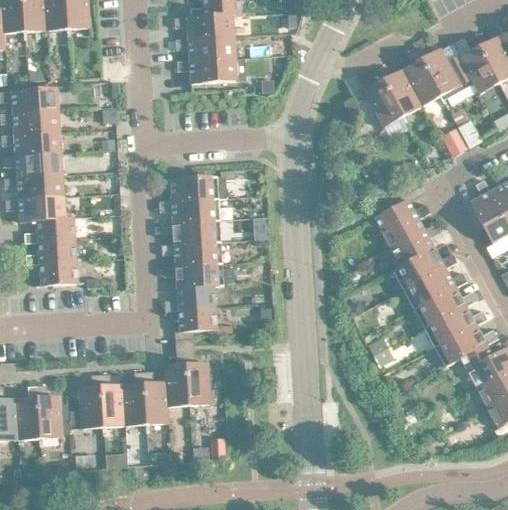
[(0,8),(1,13),(3,32),(25,31),(22,0),(0,0),(0,8)]
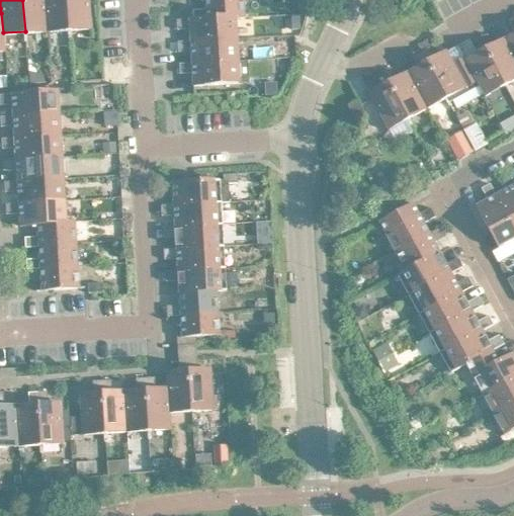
[(22,0),(25,31),(47,29),(45,0),(22,0)]
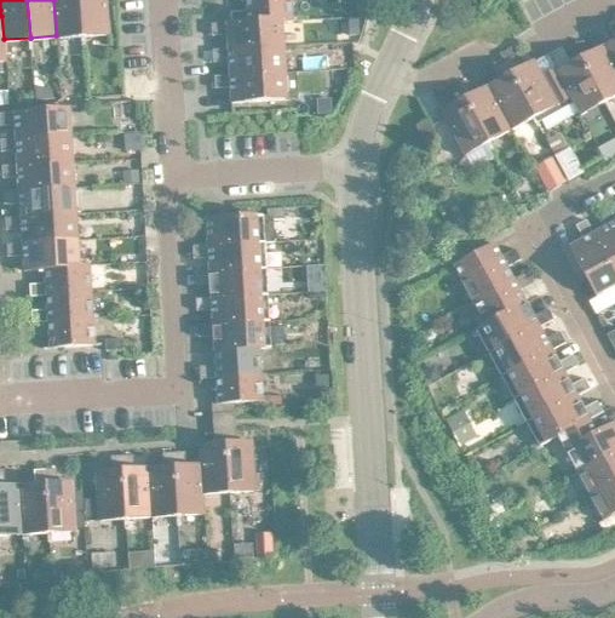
[(53,0),(56,35),(82,34),(80,0),(53,0)]
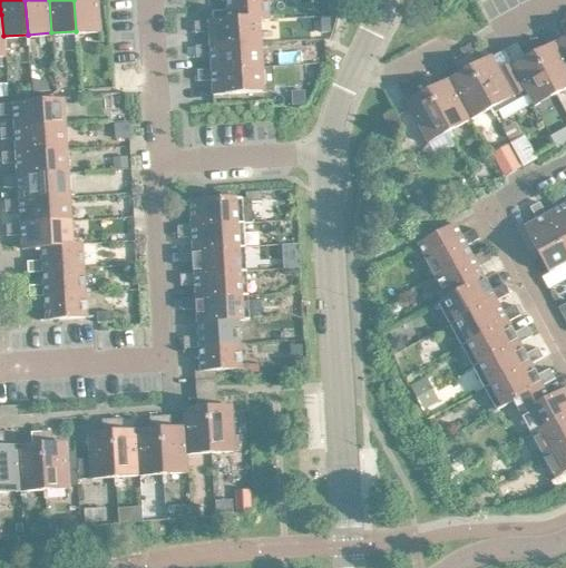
[(74,0),(76,31),(100,30),(98,0),(74,0)]
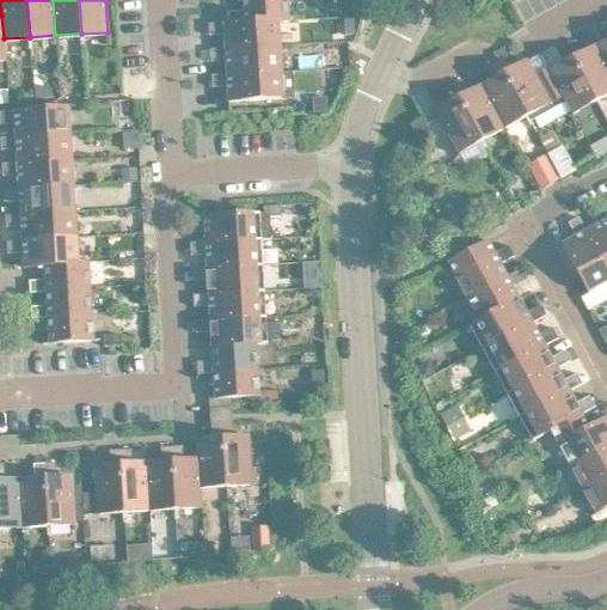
[(227,10),(227,19),(227,20),(274,18),(279,18),(288,18),(287,0),(241,0),(243,8),(227,10)]
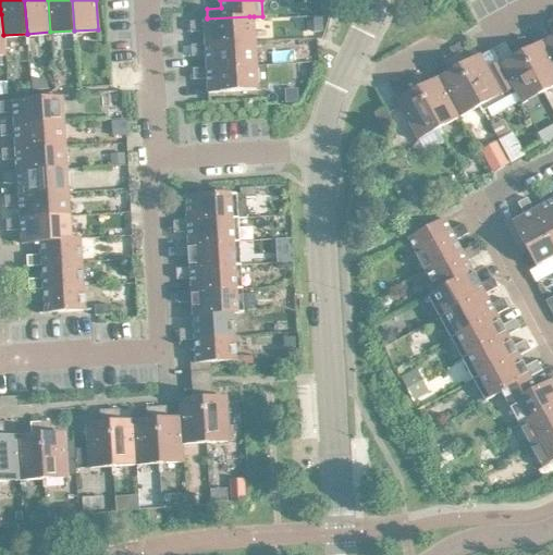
[(203,29),(204,41),(209,41),(255,39),(254,16),(249,16),(207,19),(207,17),(188,19),(189,29),(203,29)]
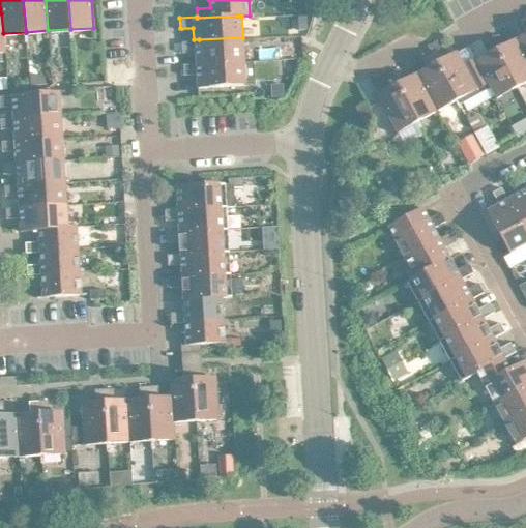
[(525,30),(525,31),(516,37),(525,57),(525,17),(520,21),(525,30)]
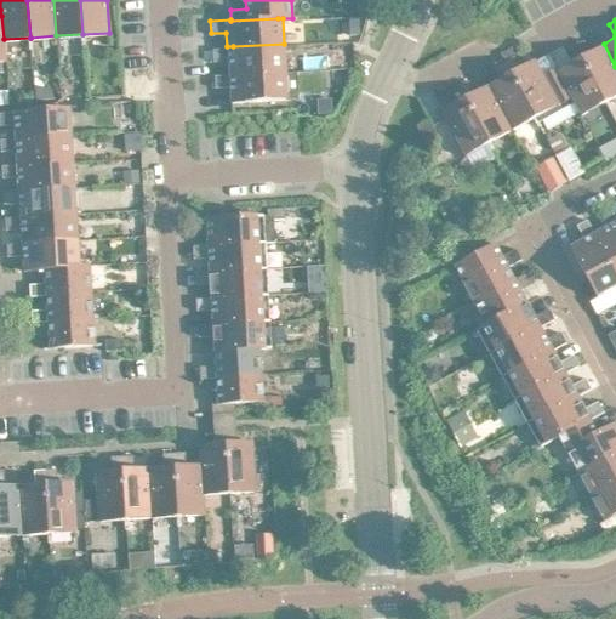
[(583,38),(574,44),(604,100),(615,92),(615,67),(604,44),(591,51),(583,38)]
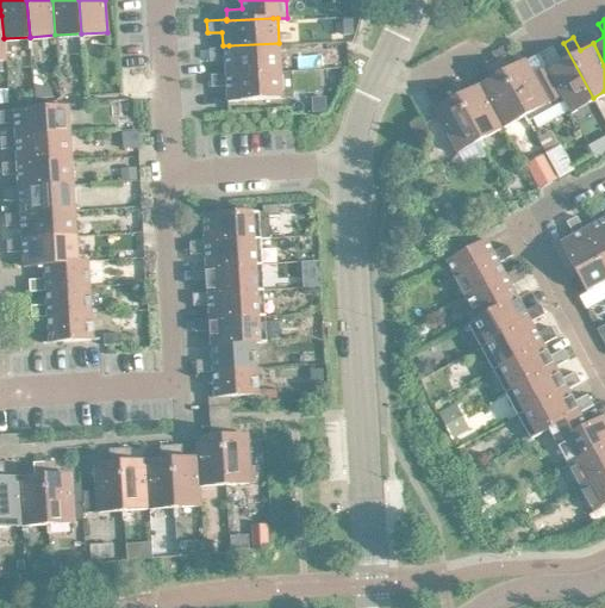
[(224,57),(224,72),(230,70),(230,72),(281,69),(279,43),(229,45),(223,45),(209,47),(209,59),(224,57)]
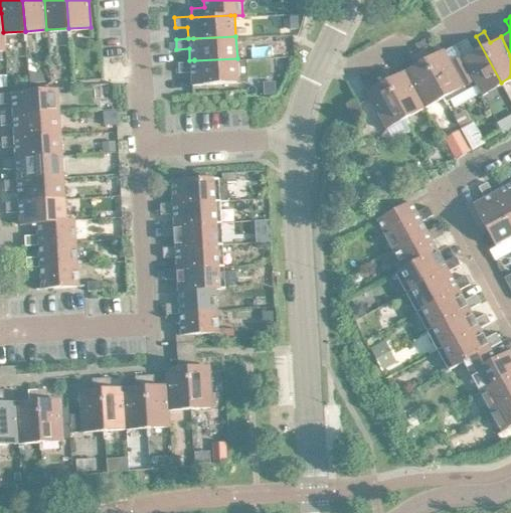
[(462,57),(462,58),(473,78),(481,94),(501,82),(476,36),(467,40),(473,51),(462,57)]
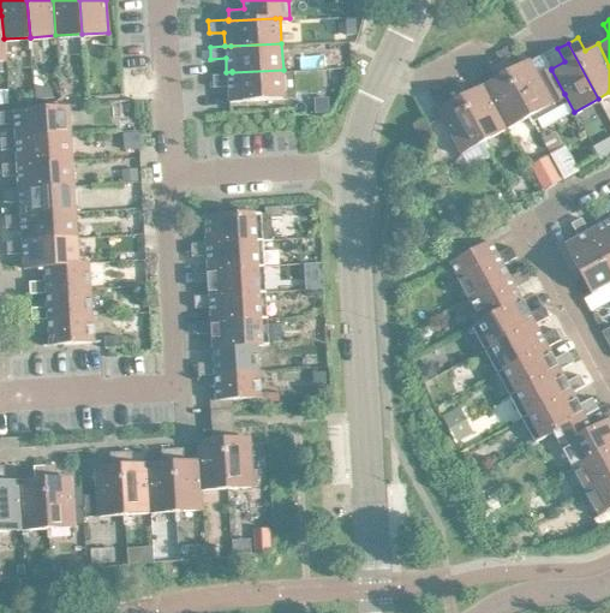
[(508,53),(498,58),(528,114),(564,94),(551,70),(538,76),(528,58),(515,66),(508,53)]
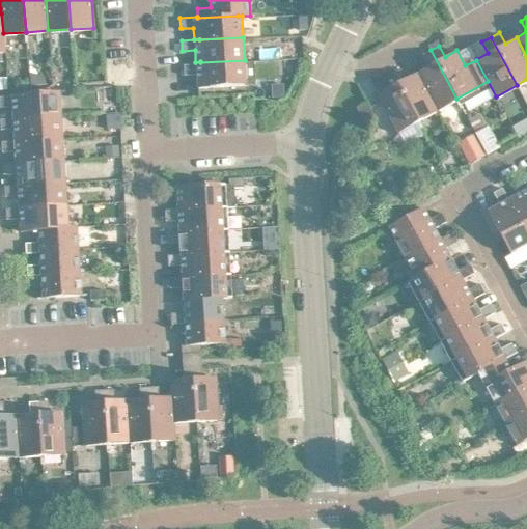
[(428,65),(417,72),(437,109),(456,99),(431,50),(422,55),(428,65)]
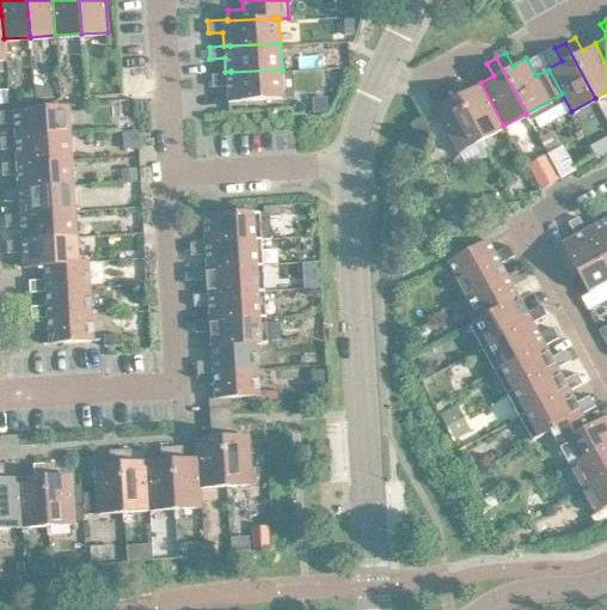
[(36,66),(32,67),(35,99),(55,98),(49,85),(42,83),(36,66)]
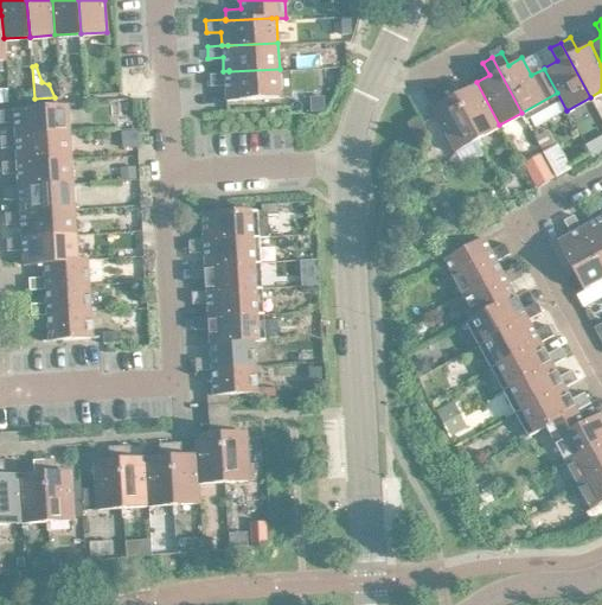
[(229,70),(223,71),(209,71),(210,83),(224,83),(225,99),(281,95),(280,69),(229,71),(229,70)]
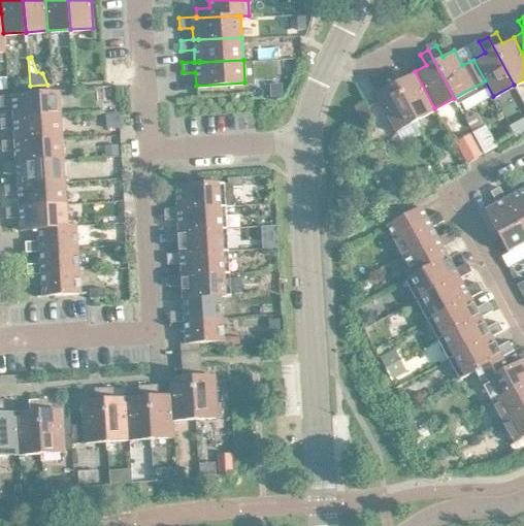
[(397,66),(389,71),(415,119),(434,108),(415,71),(403,77),(397,66)]
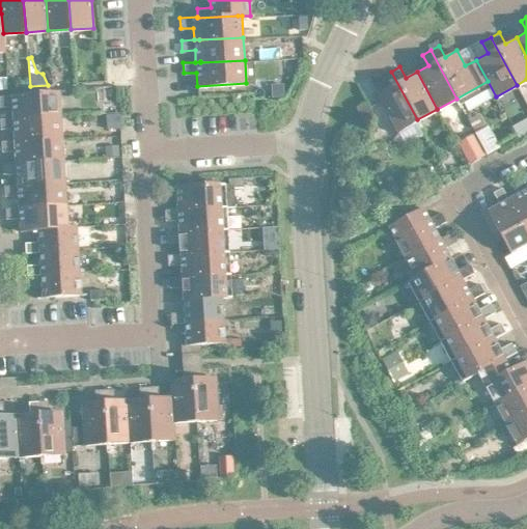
[(417,119),(391,72),(383,76),(389,87),(377,93),(397,131),(417,119)]
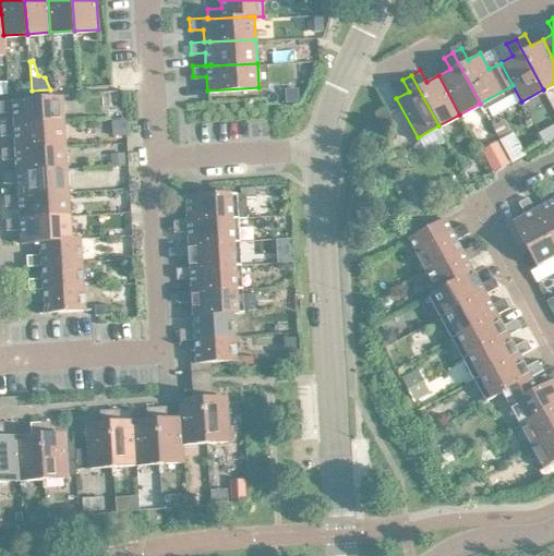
[(12,109),(13,122),(17,121),(17,122),(64,120),(62,95),(0,99),(0,110),(12,109)]
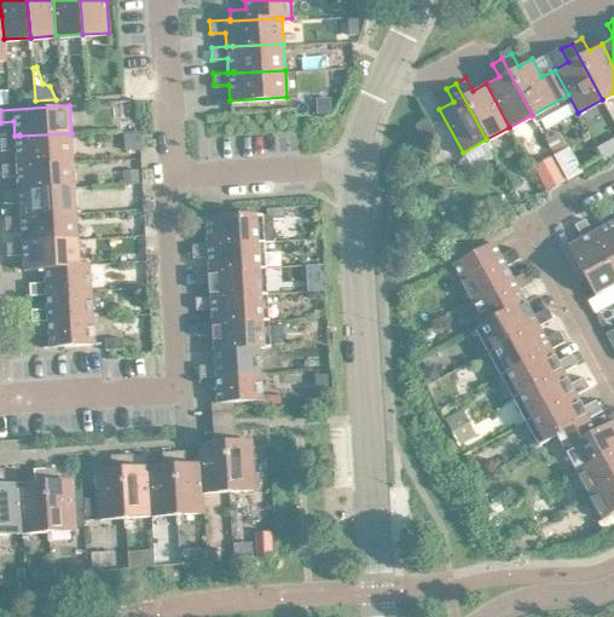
[(415,124),(423,140),(435,133),(427,116),(415,124)]
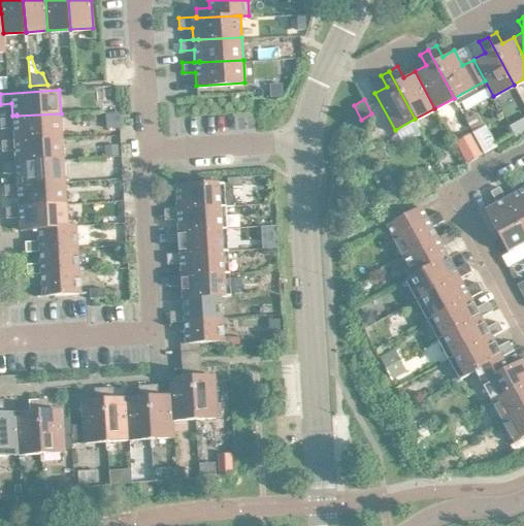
[(119,111),(105,111),(106,126),(120,126),(119,111)]
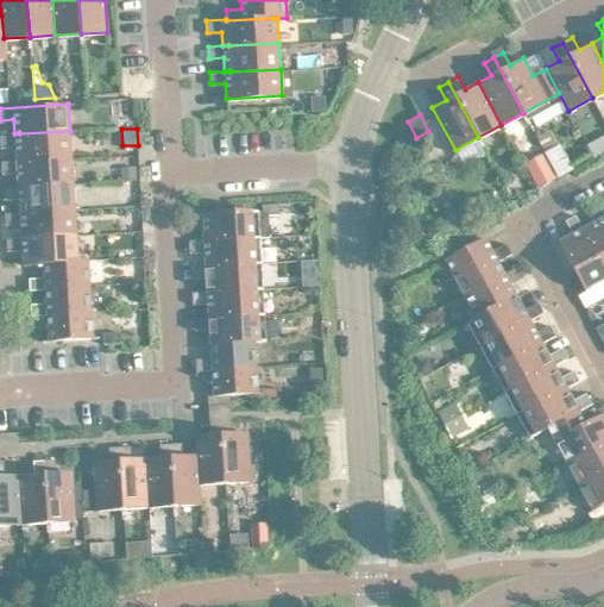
[(549,129),(535,136),(543,149),(557,142),(549,129)]
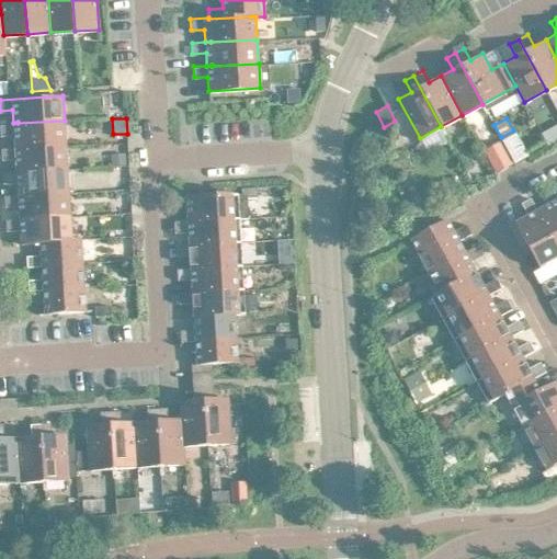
[(13,134),(14,146),(19,146),(19,147),(66,144),(65,121),(18,123),(18,122),(13,123),(0,124),(0,135),(13,134)]
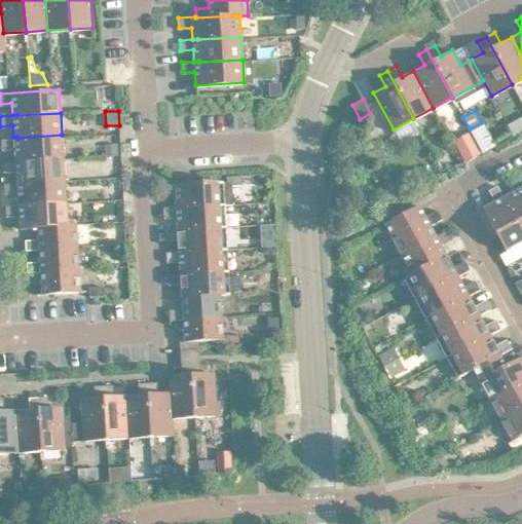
[(469,132),(453,140),(464,160),(465,160),(480,152),(469,132)]
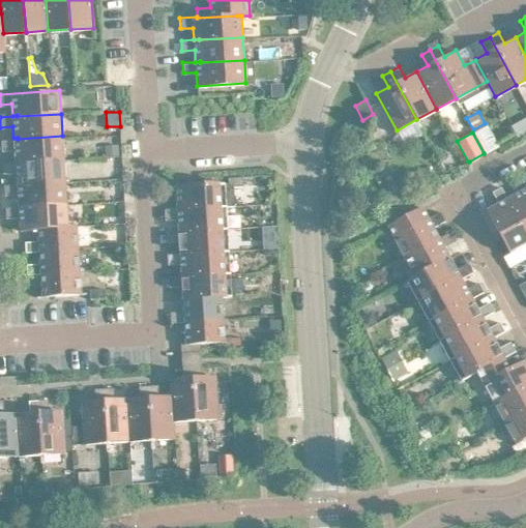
[(15,148),(15,160),(20,160),(63,158),(62,136),(18,139),(18,138),(13,138),(0,139),(1,149),(15,148)]
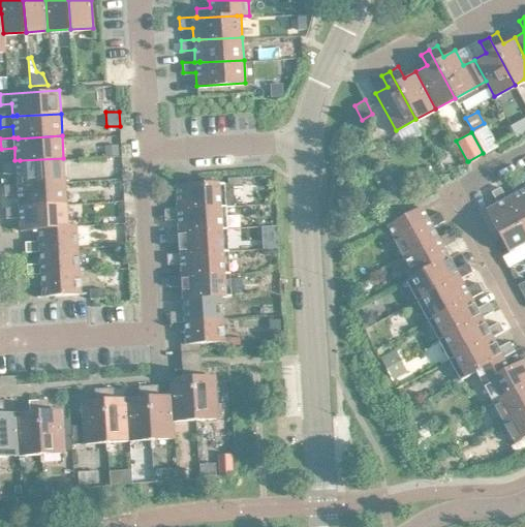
[(118,142),(104,143),(104,154),(118,154),(118,142)]
